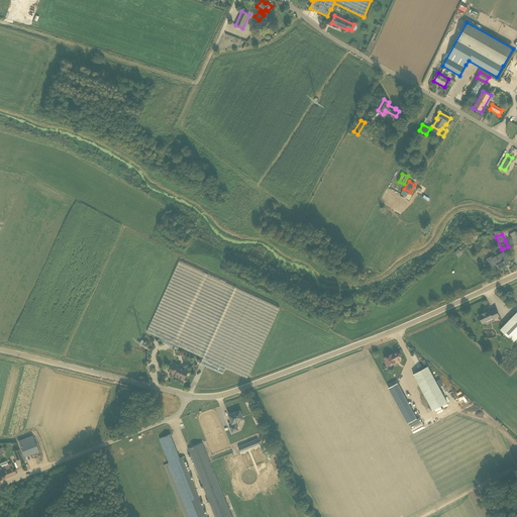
[(458,248),(454,252),(458,257),(462,253),(458,248)]
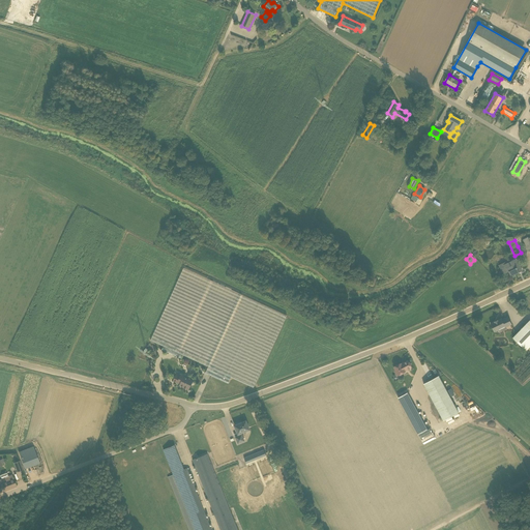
[(503,265),(507,272),(509,271),(511,276),(519,272),(518,271),(522,269),(519,262),(508,267),(506,264),(503,265)]
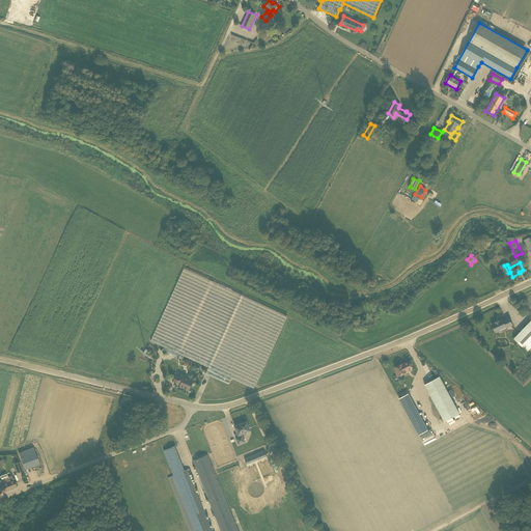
[(162,351),(182,360),(184,356),(208,367),(205,374),(211,376),(228,384),(231,378),(254,388),(287,316),(184,269),(151,341),(164,346),(162,351)]
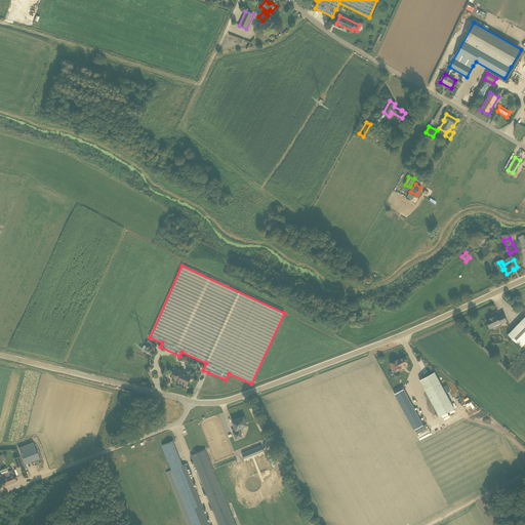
[(500,324),(507,321),(503,314),(497,317),(496,316),(493,317),(490,319),(486,321),(490,329),(494,327),(493,326),(499,323),(500,324)]
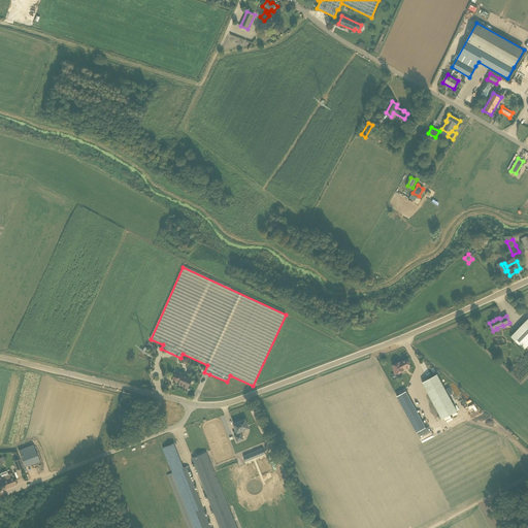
[(527,318),(510,336),(524,350),(527,344),(527,318)]
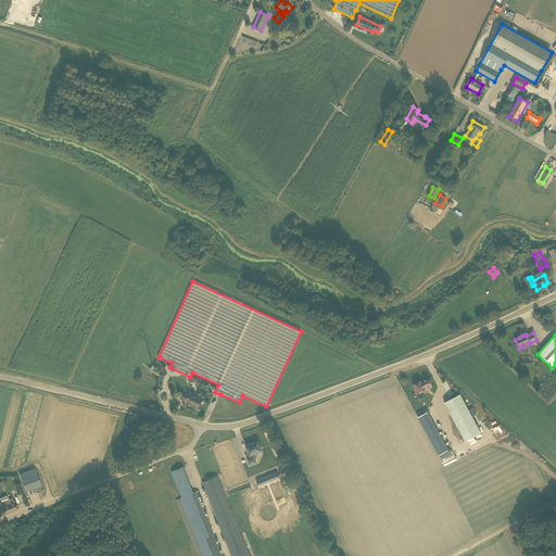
[(416,389),(414,390),(417,394),(425,390),(425,389),(431,386),(428,378),(421,382),(420,381),(414,384),(416,389)]
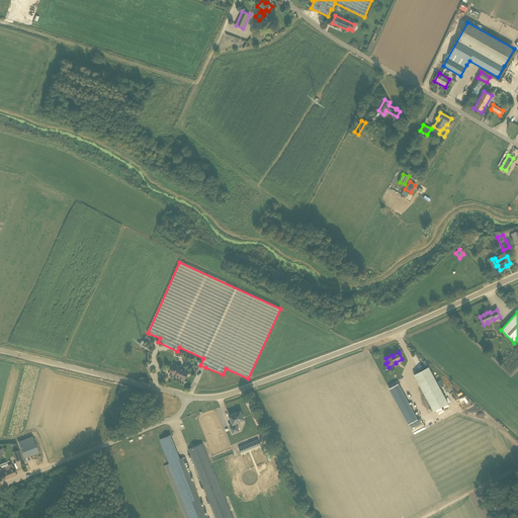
[(188,372),(183,370),(176,367),(172,365),(170,371),(173,373),(176,375),(175,376),(180,378),(184,380),(188,372)]
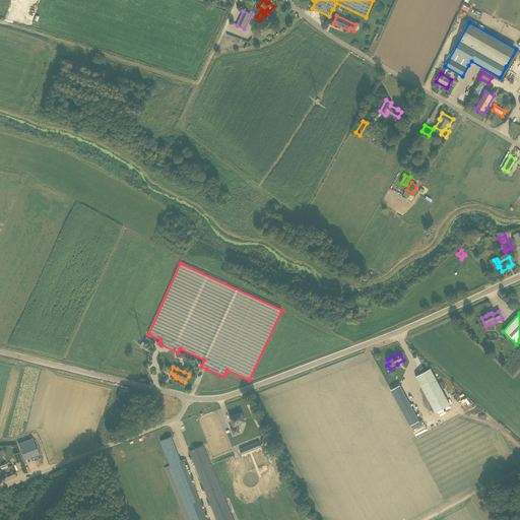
[(431,369),(415,377),(435,412),(450,405),(431,369)]
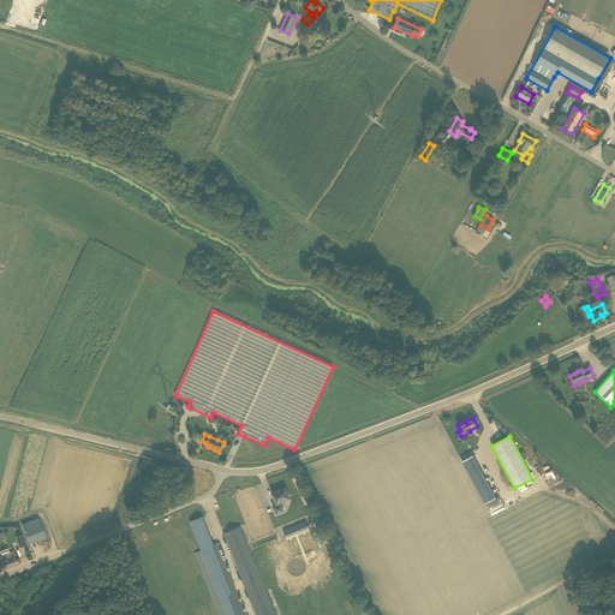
[(483,503),(494,499),(472,454),(461,460),(483,503)]
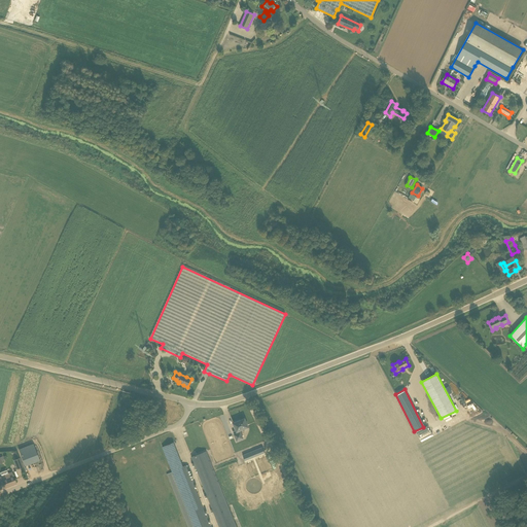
[(245,419),(234,423),(238,433),(235,434),(237,441),(243,438),(240,430),(248,427),(245,419)]
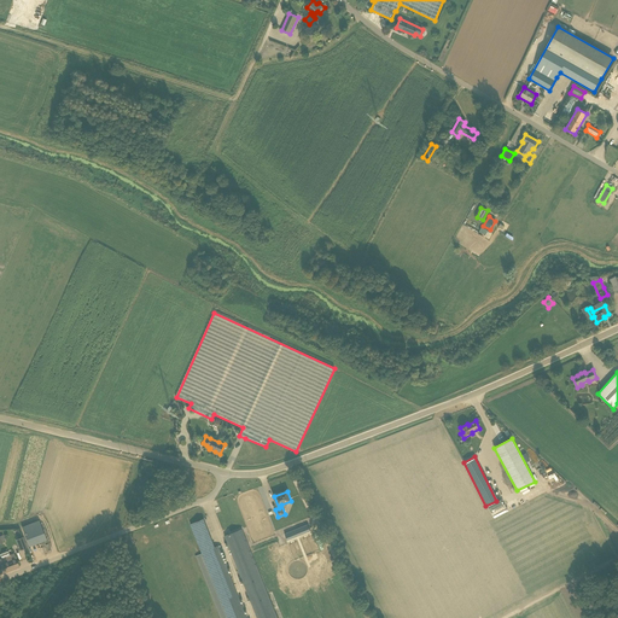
[(246,617),(219,546),(214,547),(203,519),(191,524),(199,547),(200,547),(202,553),(203,553),(196,557),(219,617),(246,617)]
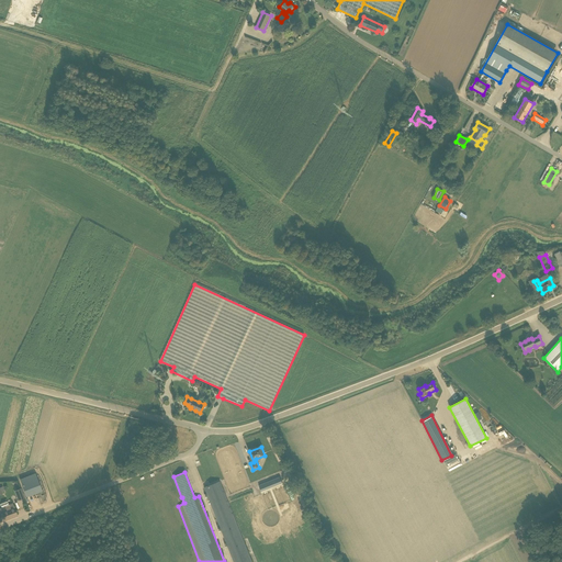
[(279,476),(258,485),(260,491),(281,483),(279,476)]
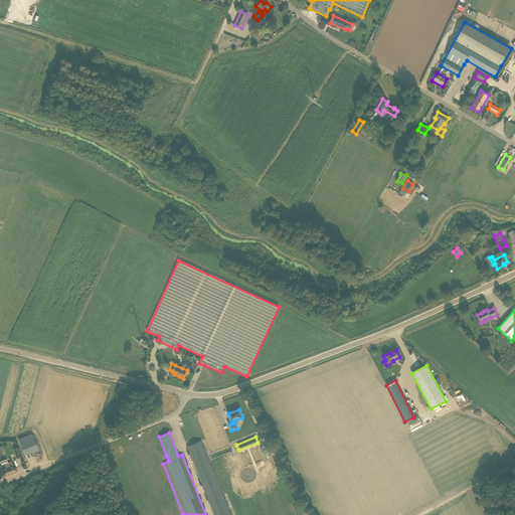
[(24,456),(39,450),(34,438),(20,444),(24,456)]
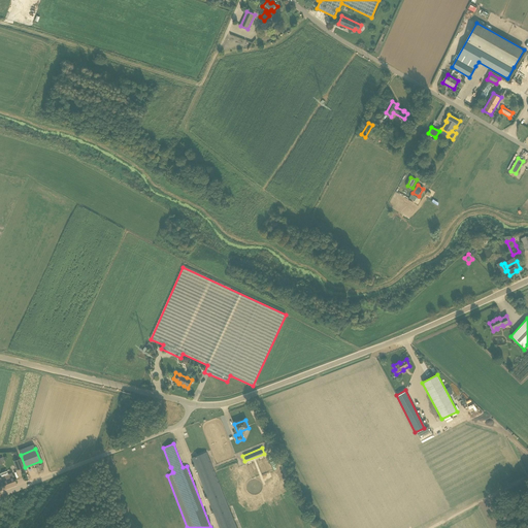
[(263,527),(237,462),(217,470),(215,465),(212,466),(206,452),(192,458),(220,527),(263,527)]
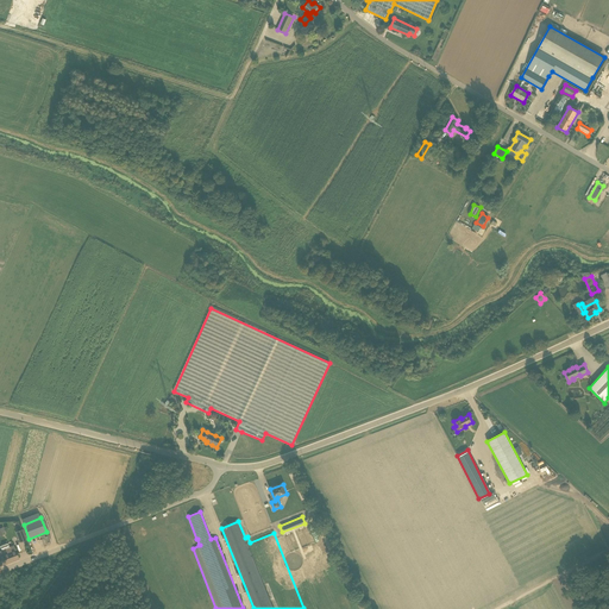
[(26,540),(23,529),(16,532),(19,542),(26,540)]
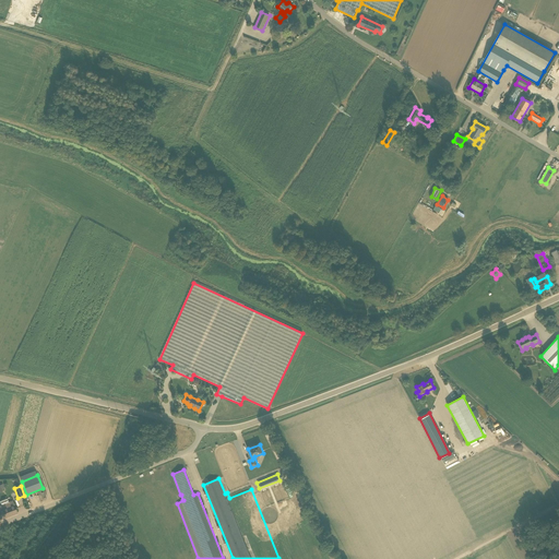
[(18,513),(13,503),(13,500),(8,502),(8,503),(1,506),(7,516),(18,513)]
